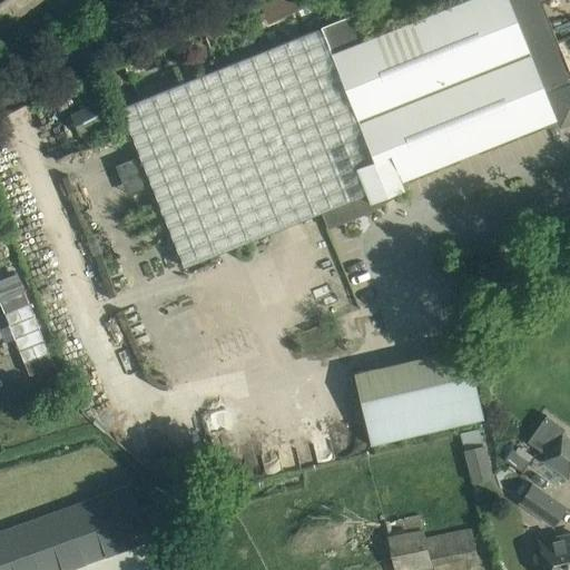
[(0,0),(0,29),(39,0),(0,0)]
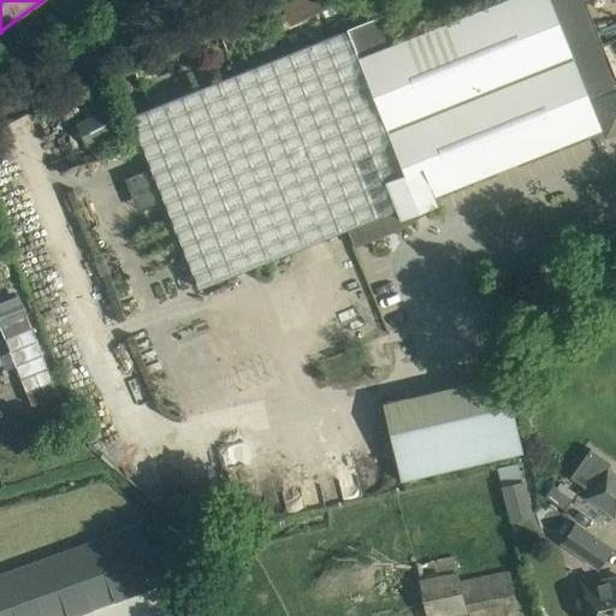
[(335,7),(330,0),(291,0),(289,1),(300,23),(335,7)]
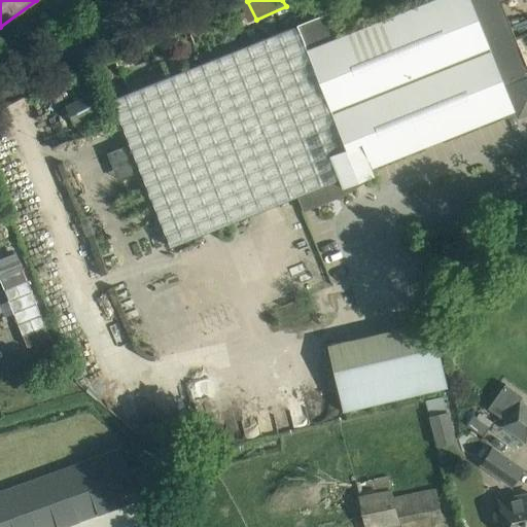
[(526,113),(526,65),(501,1),(504,0),(522,0),(523,2),(526,0),(431,0),(339,37),(328,12),(295,27),(344,148),(360,142),(371,167),(514,110),(517,118),(526,113)]
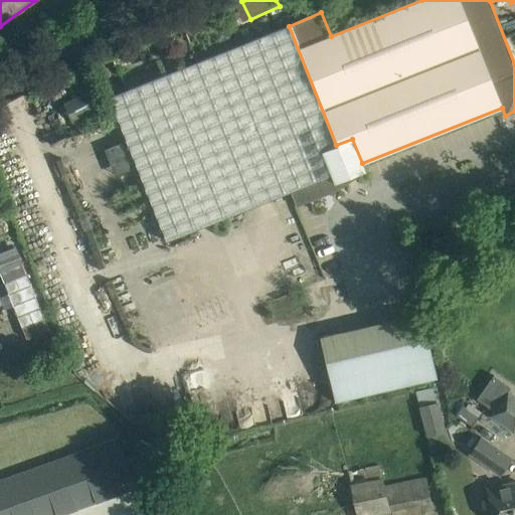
[(228,39),(224,30),(215,34),(219,43),(228,39)]
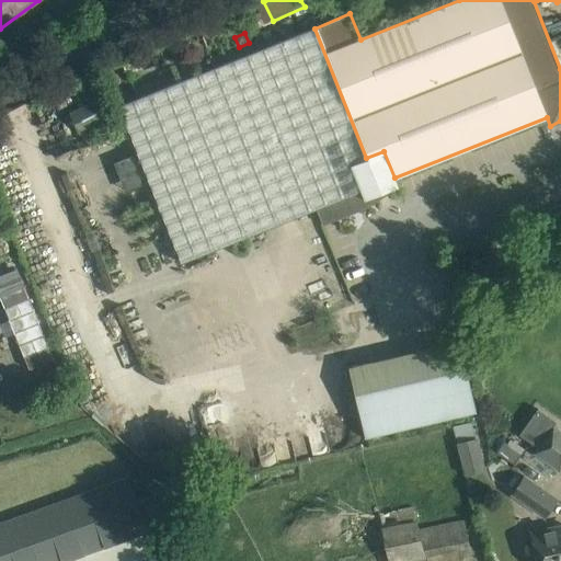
[(69,113),(79,133),(80,134),(107,119),(96,99),(69,113)]
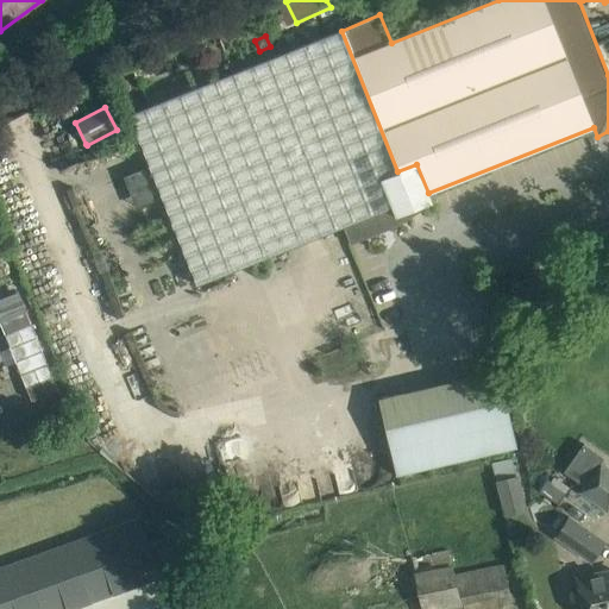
[(397,171),(378,180),(396,226),(432,202),(428,193),(416,164),(397,171)]
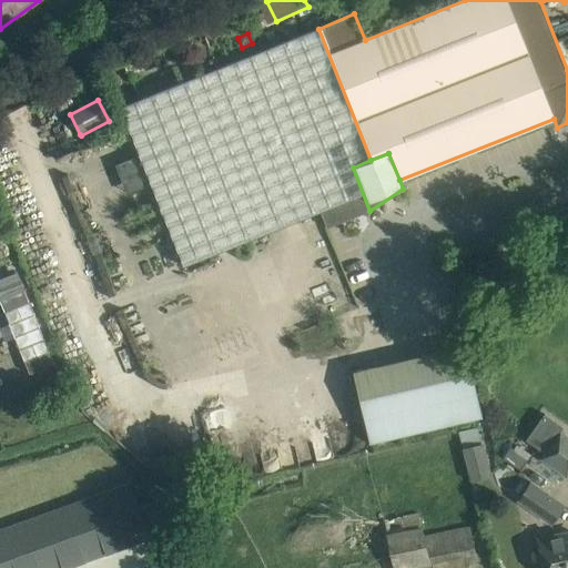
[(131,192),(151,182),(139,154),(118,164),(131,192)]
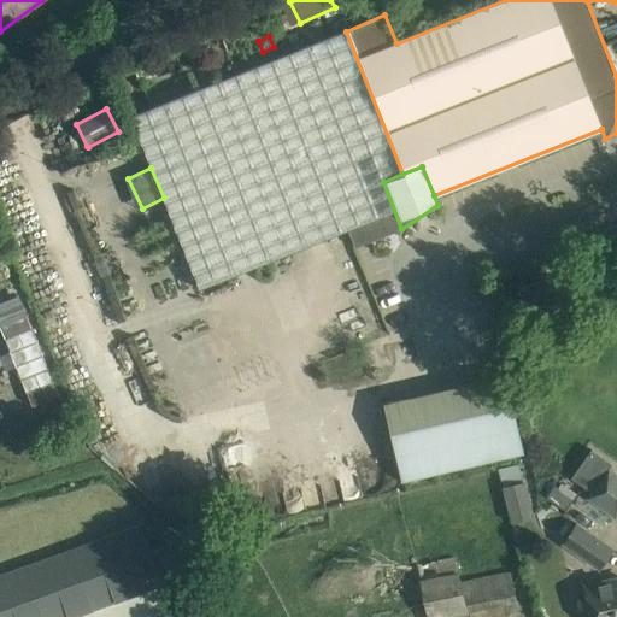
[(25,280),(0,288),(0,318),(34,405),(69,392),(25,280)]
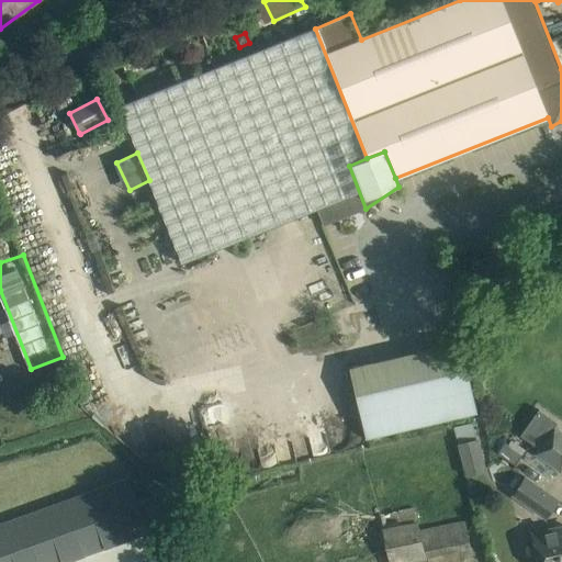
[(561,294),(559,284),(550,287),(554,301),(561,298),(561,294)]
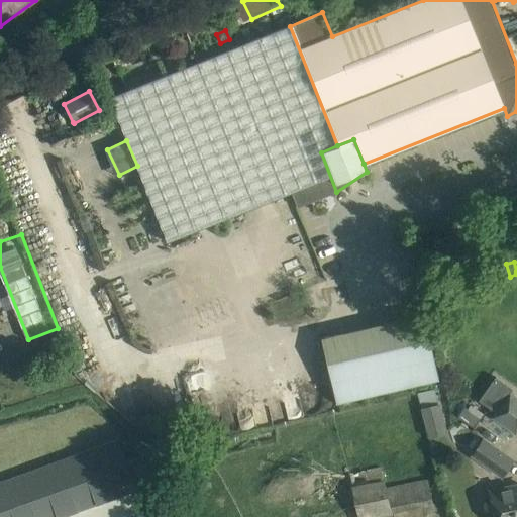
[(320,337),(336,404),(438,380),(423,313),(320,337)]
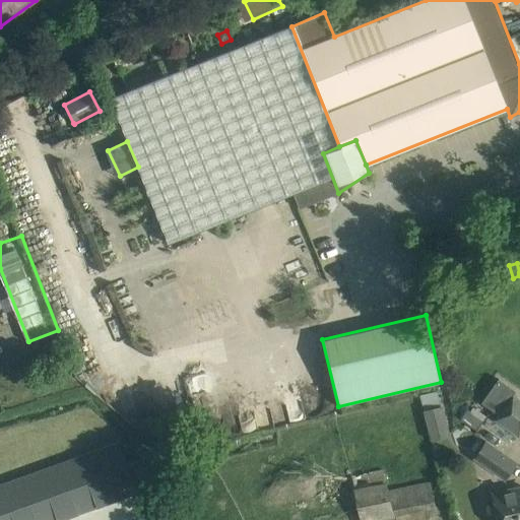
[(498,379),(480,403),(499,415),(494,420),(519,438),(519,436),(519,398),(514,394),(516,391),(498,379)]
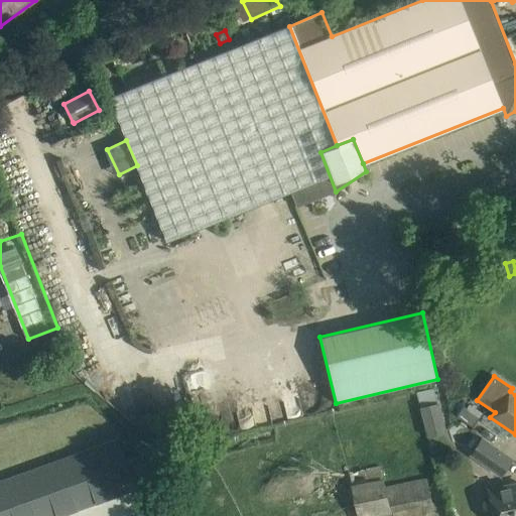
[(438,403),(420,408),(425,430),(443,425),(438,403)]
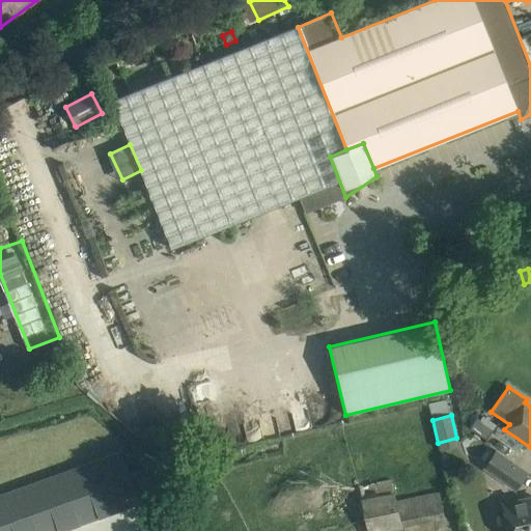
[(477,417),(470,428),(486,439),(497,425),(483,416),(480,419),(477,417)]
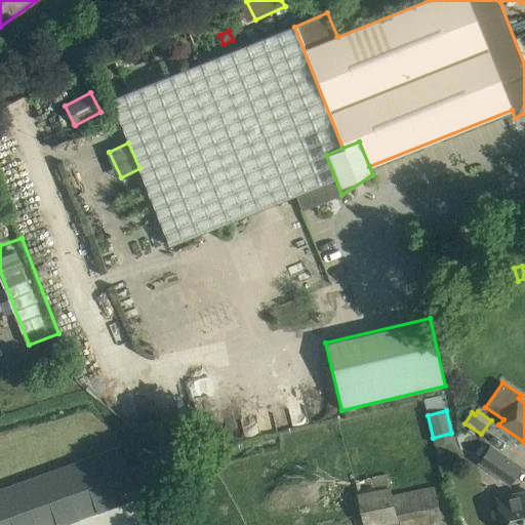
[(477,463),(510,486),(523,467),(490,444),(477,463)]
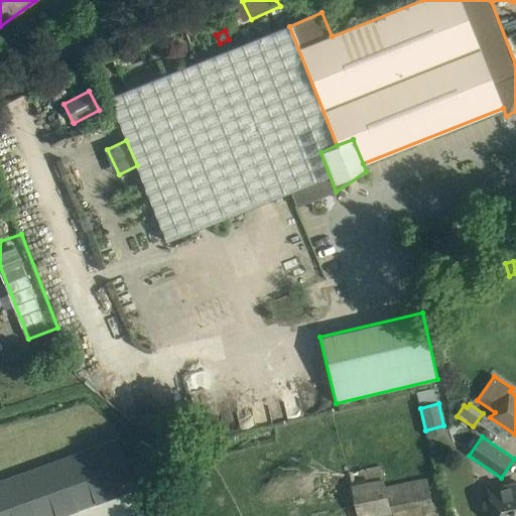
[(0,482),(0,515),(57,515),(138,490),(123,442),(0,482)]
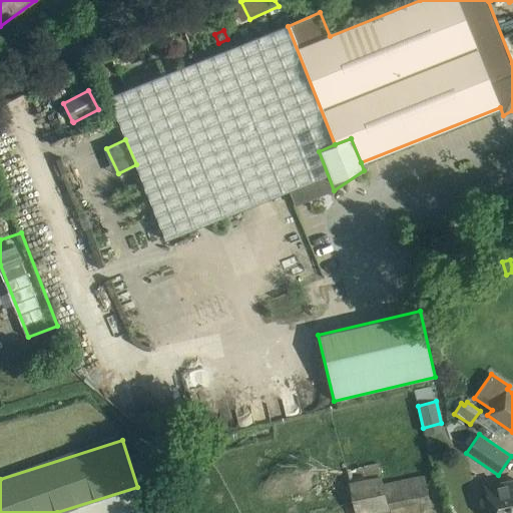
[(429,501),(425,475),(382,482),(378,462),(344,469),(354,512),(375,512),(388,510),(389,512),(398,509),(405,506),(429,501)]
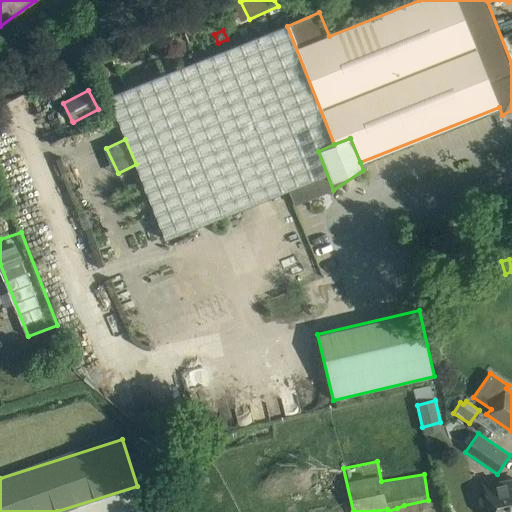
[(485,487),(491,511),(511,511),(511,485),(504,487),(503,483),(485,487)]
